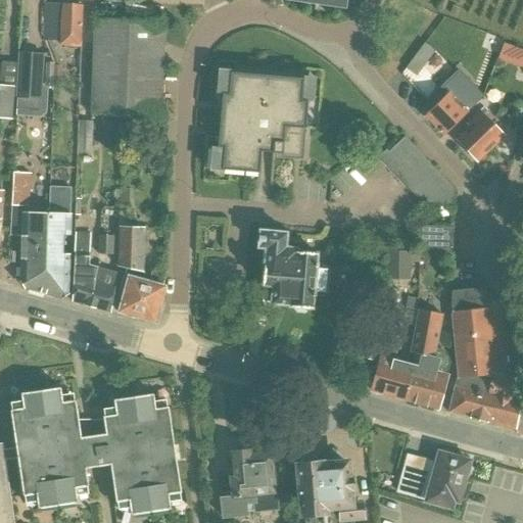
[(282,0),(283,0),(346,9),(346,0),(282,0)]
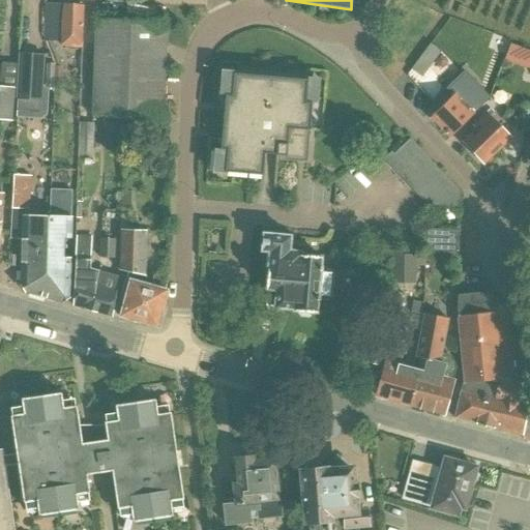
[(62,5),(46,4),(43,38),(45,41),(60,42),(60,46),(81,47),(83,6),(62,5)]
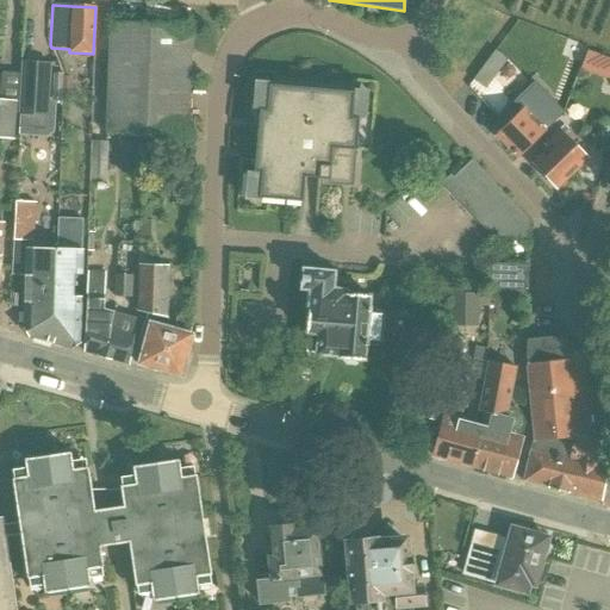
[(187,136),(191,26),(110,23),(106,134),(187,136)]
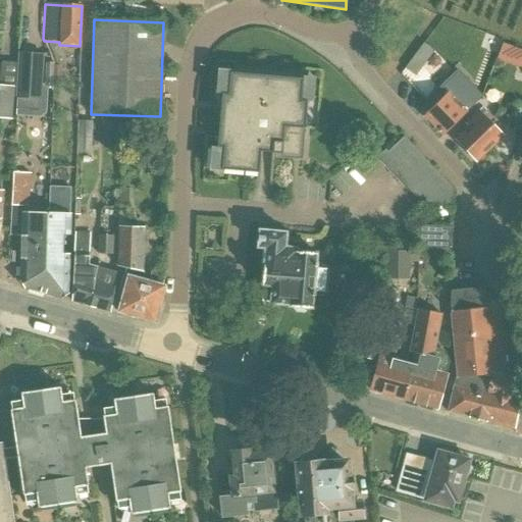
[(465,56),(483,39),(469,24),(451,42),(465,56)]
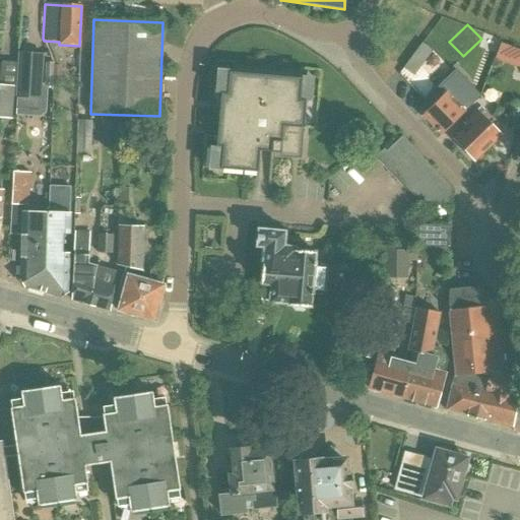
[(42,100),(44,53),(17,52),(17,62),(15,86),(16,86),(15,98),(42,100)]
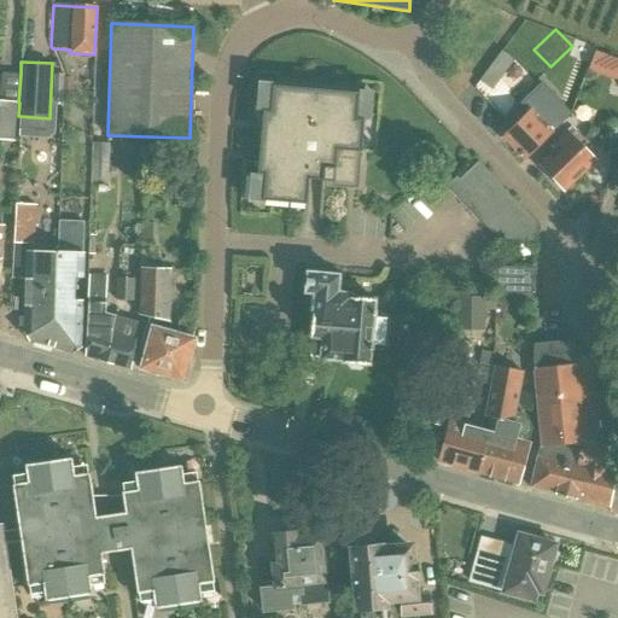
[(490,89),(499,79),(488,70),(479,81),(490,89)]
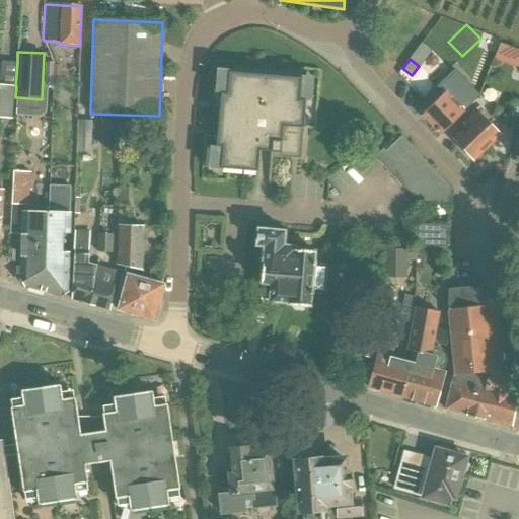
[(15,86),(17,62),(2,61),(1,65),(0,65),(0,118),(12,119),(15,86)]
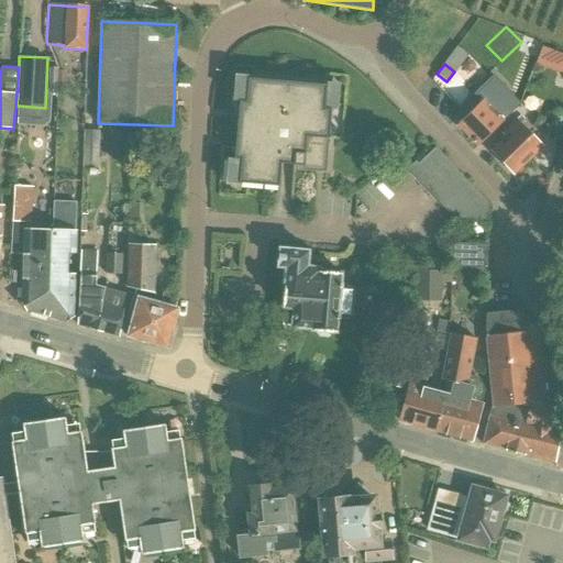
[(477,145),(503,121),(489,108),(507,90),(492,75),(473,94),(481,102),(457,125),(477,145)]
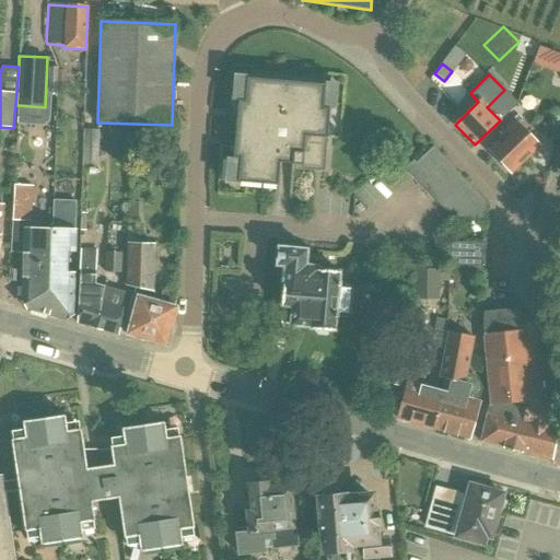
[(277,186),(279,162),(324,166),(331,84),(240,77),(231,182),(277,186)]
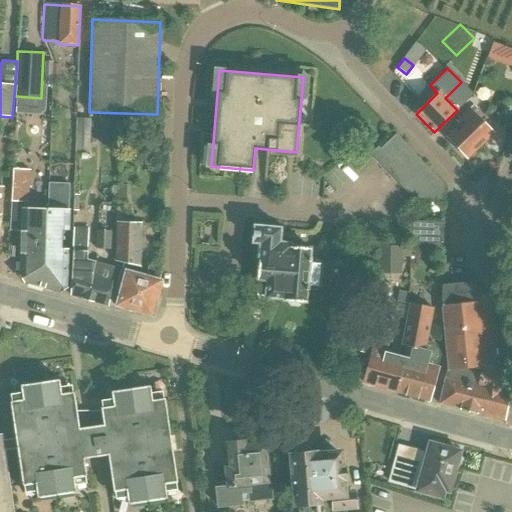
[(486,118),(476,108),(472,112),(470,109),(457,121),(459,124),(446,137),(466,159),(493,133),(482,122),(486,118)]
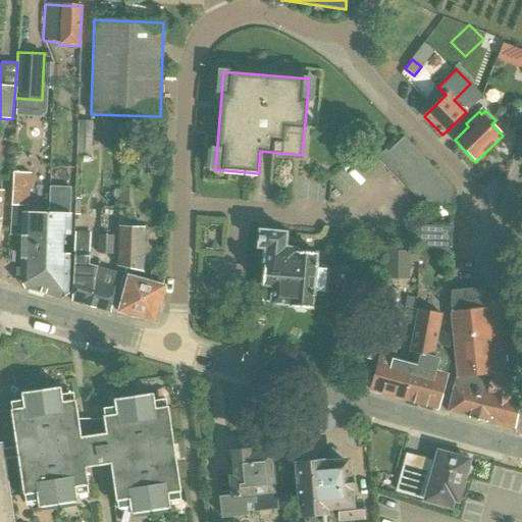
[(91,154),(93,121),(77,120),(76,153),(91,154)]
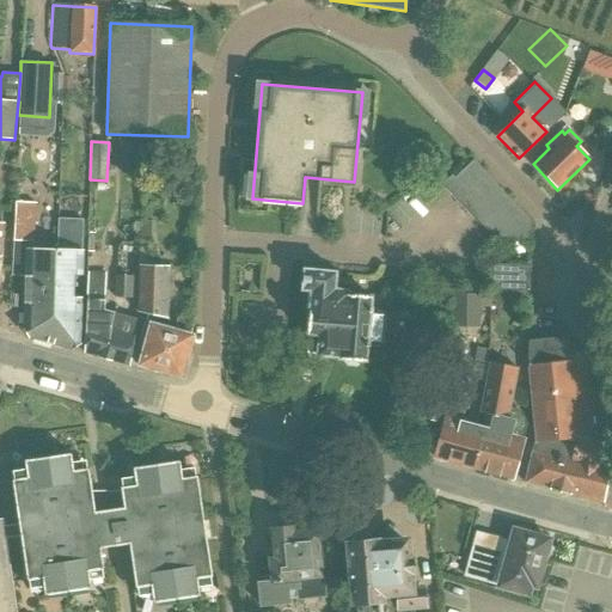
[(531,221),(473,160),(454,178),(452,175),(442,184),(495,240),(530,242),(531,221)]
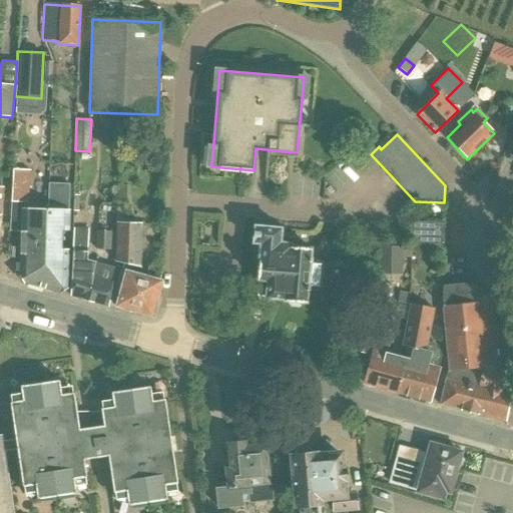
[(49,210),(48,210),(27,210),(30,170),(13,169),(9,230),(22,231),(20,277),(24,283),(44,289),(49,210)]
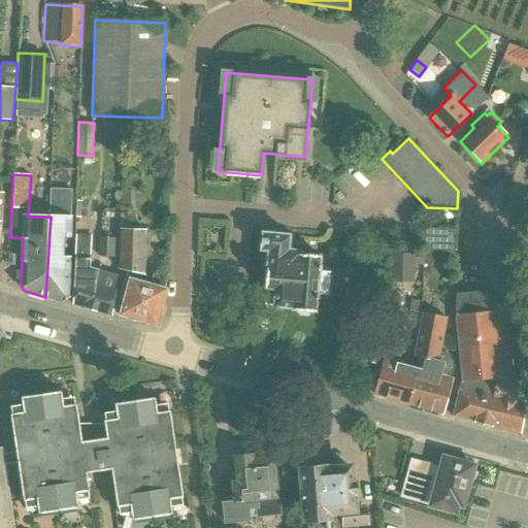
[(51,217),(45,297),(61,301),(68,297),(69,257),(63,257),(63,237),(70,237),(71,218),(70,218),(71,191),(50,190),(50,217),(51,217)]
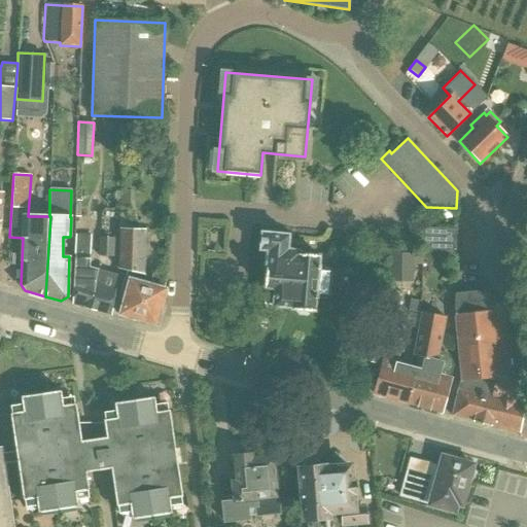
[(130,207),(131,190),(121,190),(120,206),(118,269),(127,271),(126,276),(125,276),(117,300),(124,301),(119,314),(123,315),(124,319),(130,321),(133,318),(159,325),(164,307),(161,306),(166,289),(164,288),(168,274),(156,271),(152,274),(149,284),(143,283),(145,275),(143,274),(145,274),(146,230),(132,229),(132,207),(130,207)]
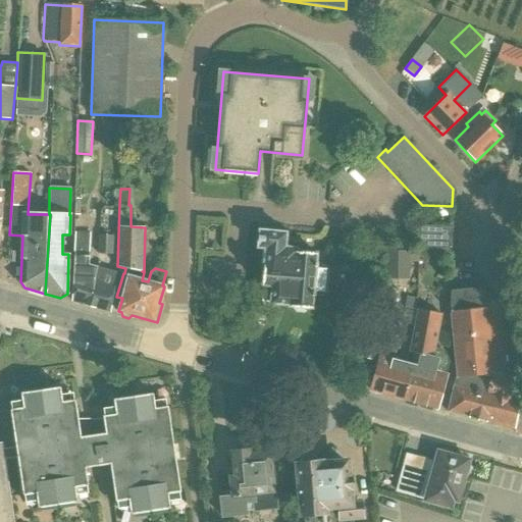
[(451,253),(451,243),(451,226),(420,226),(419,251),(426,251),(428,247),(451,253)]
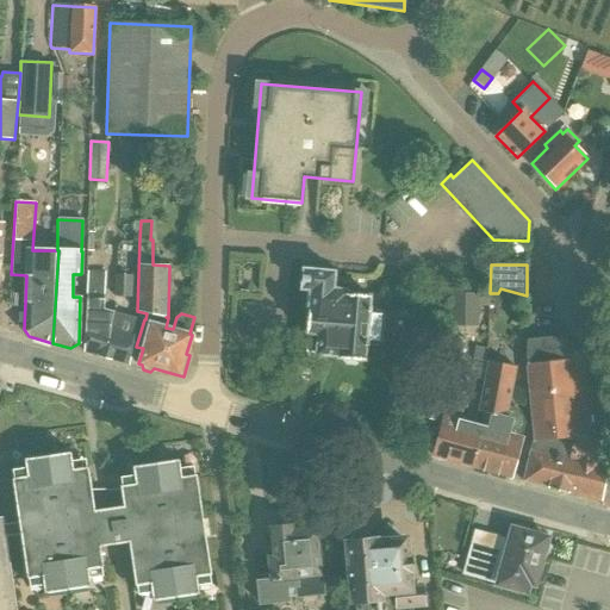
[(375,344),(380,341),(383,316),(379,311),(369,310),(369,307),(369,296),(346,293),(346,290),(332,288),(335,272),(303,268),(300,290),(302,290),(299,310),(306,310),(305,334),(307,334),(305,353),(316,354),(316,355),(337,356),(337,359),(341,359),(346,366),(355,367),(361,360),(365,361),(366,346),(367,347),(367,344),(375,344)]
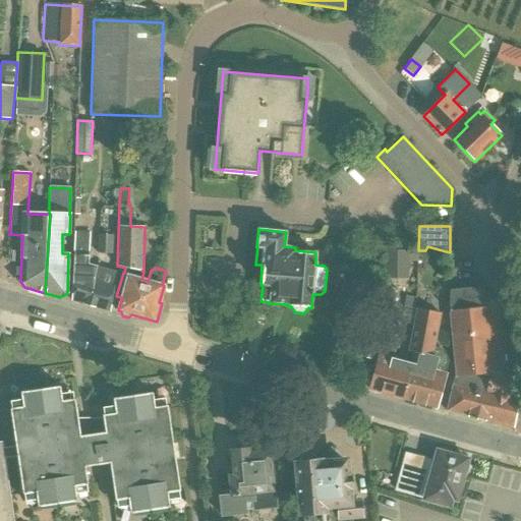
[(95,301),(96,266),(89,264),(91,232),(74,231),(74,255),(73,259),(74,259),(71,301),(88,305),(89,301),(95,301)]
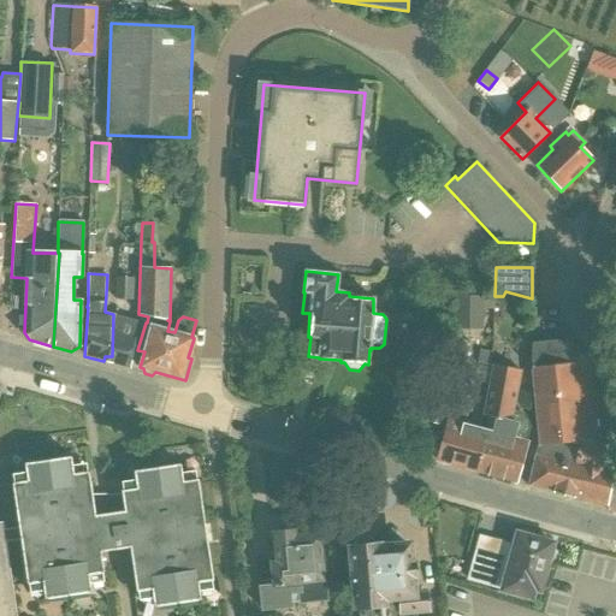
[(134,300),(135,278),(116,277),(114,300),(134,300)]
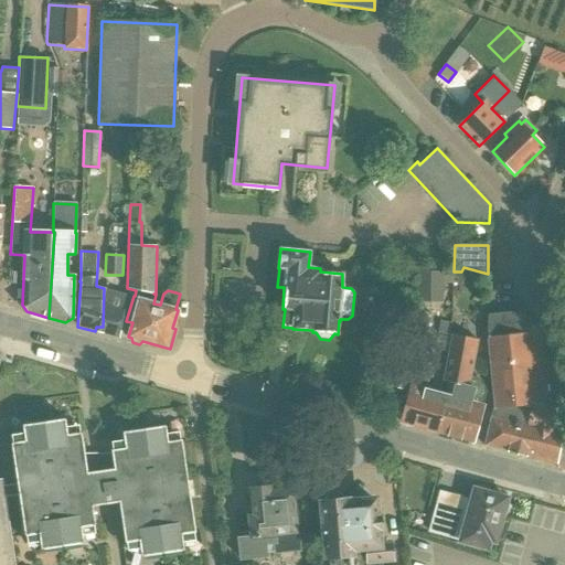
[(446,270),(419,269),(417,301),(445,302),(446,270)]
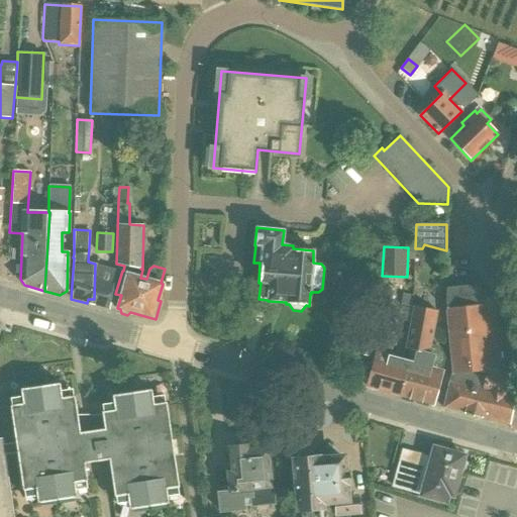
[(109,309),(115,270),(95,264),(94,299),(88,299),(87,303),(109,309)]
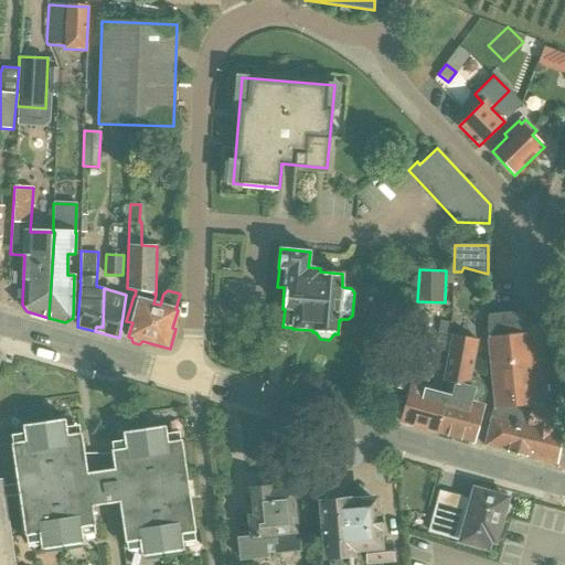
[(526,326),(525,311),(487,315),(487,338),(493,406),(491,415),(483,446),(555,465),(561,433),(555,430),(558,409),(550,407),(542,324),(526,326)]
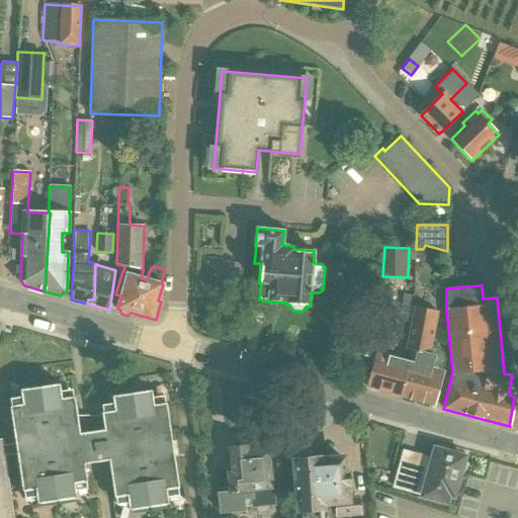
[(399,321),(411,323),(414,307),(402,305),(399,321)]
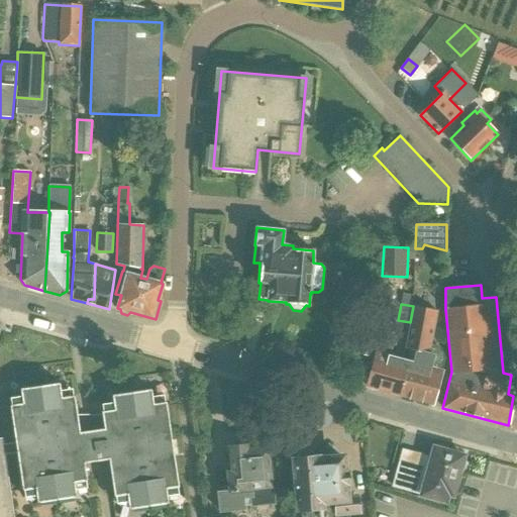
[(441,371),(445,357),(440,346),(431,344),(438,311),(413,306),(410,322),(405,348),(410,349),(407,360),(409,362),(400,396),(432,405),(442,371),(441,371)]
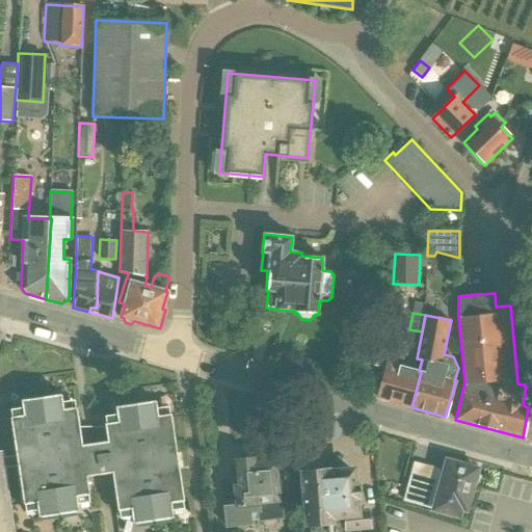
[(383,368),(391,337),(373,333),(366,364),(383,368)]
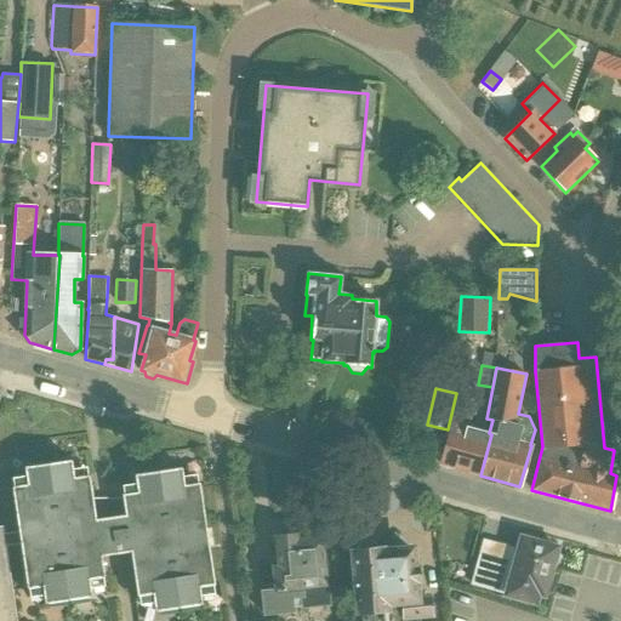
[(491,434),(489,433),(451,423),(440,465),(480,476),(491,434)]
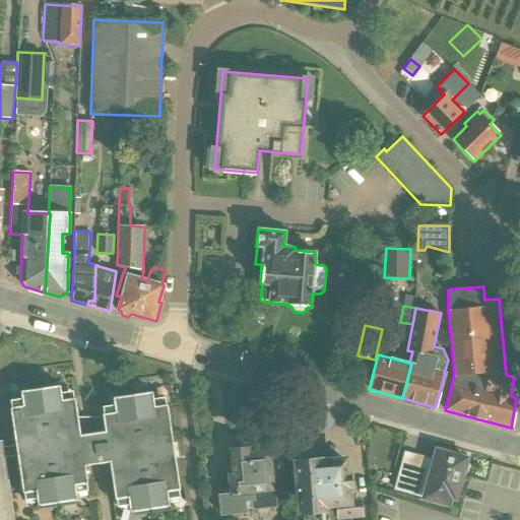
[(10,408),(15,446),(1,448),(1,444),(0,444),(0,519),(11,519),(3,457),(17,456),(22,493),(36,492),(38,506),(77,500),(75,485),(87,483),(85,466),(110,462),(115,500),(127,498),(130,512),(170,506),(167,492),(180,490),(167,404),(154,406),(152,392),(113,398),(115,412),(102,414),(103,417),(77,417),(74,398),(62,400),(60,385),(20,391),(22,406),(10,408)]
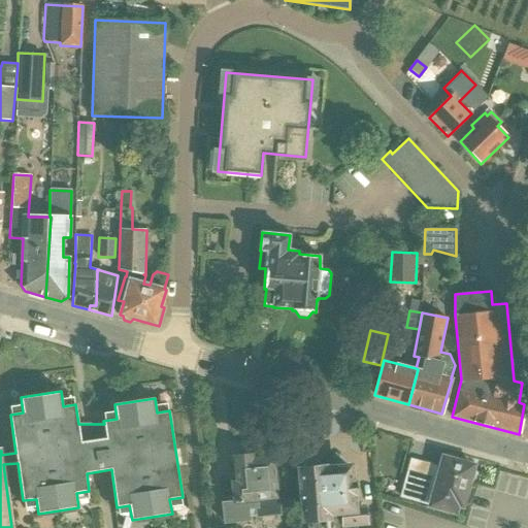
[(253,459),(253,456),(234,458),(236,482),(231,482),(233,500),(221,502),(224,524),(251,521),(249,509),(255,508),(256,518),(282,515),(279,498),(278,498),(273,457),(253,459)]
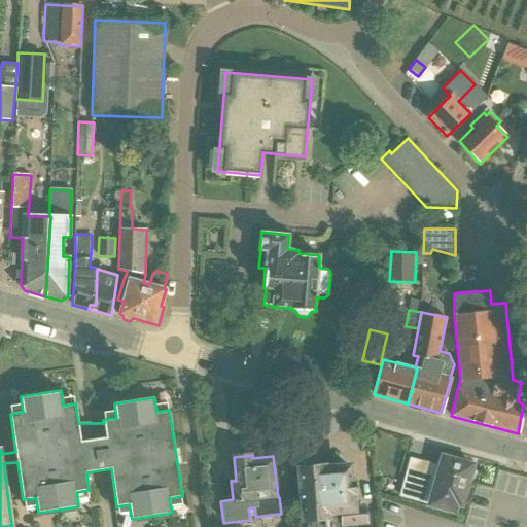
[(462,506),(473,464),(442,455),(428,505),(455,513),(457,505),(462,506)]
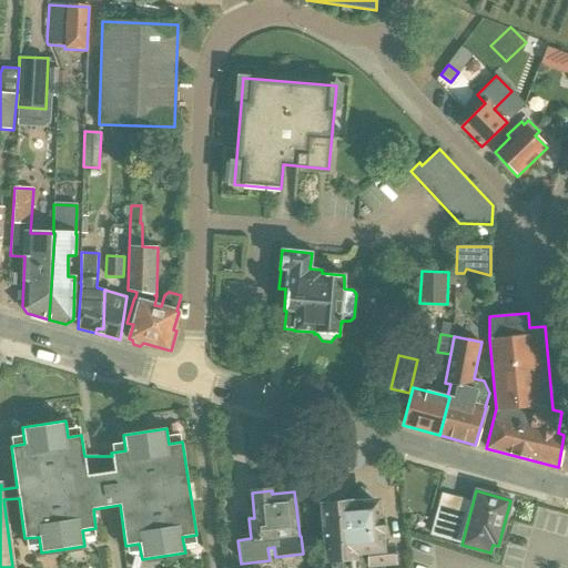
[(346,505),(346,499),(340,494),(330,496),(325,501),(325,507),(324,507),(327,558),(328,558),(328,567),(352,567),(352,556),(353,556),(352,551),(357,550),(358,565),(367,565),(367,567),(396,566),(394,543),(379,544),(376,503),(346,505)]
